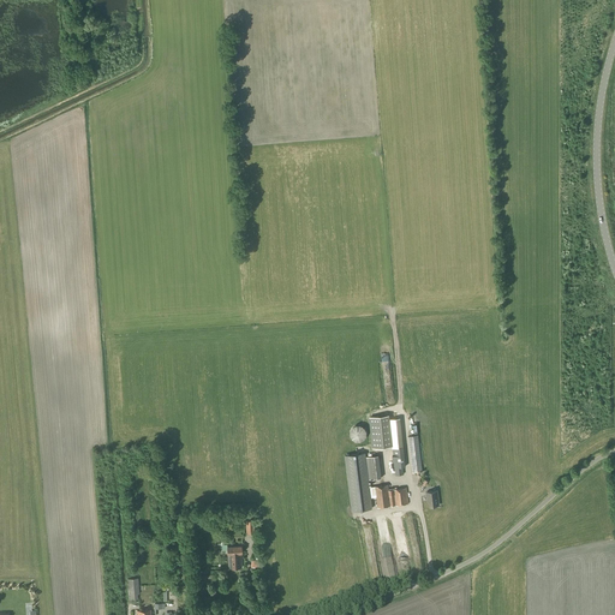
[(374,448),(393,446),(388,416),(370,418),(374,448)]
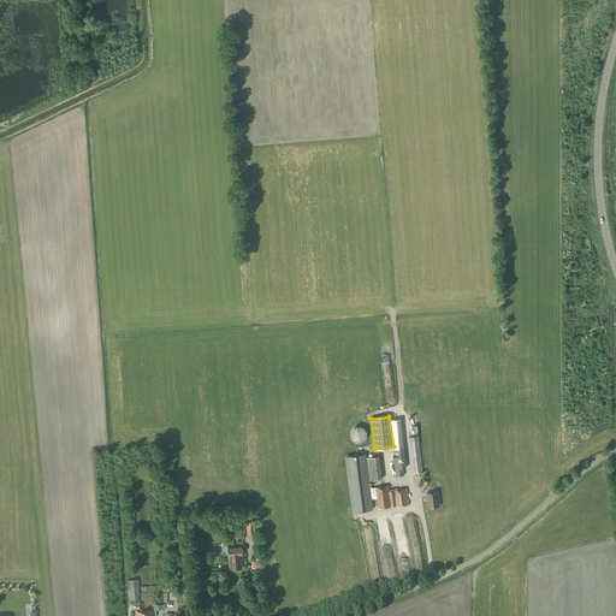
[(413,474),(424,473),(418,419),(407,420),(413,474)]
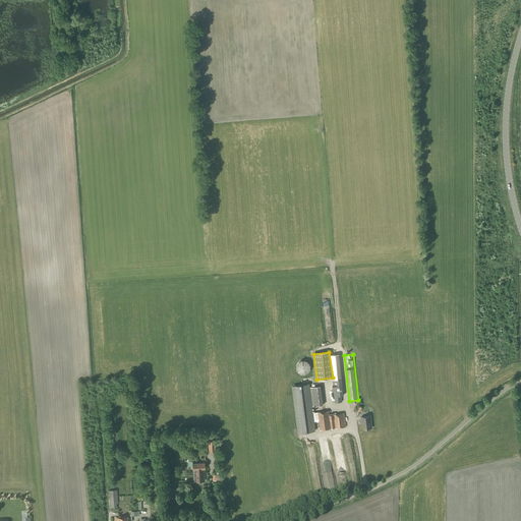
[(341,368),(334,369),(335,379),(333,380),(335,403),(342,402),(342,396),(344,396),(342,379),(341,368)]
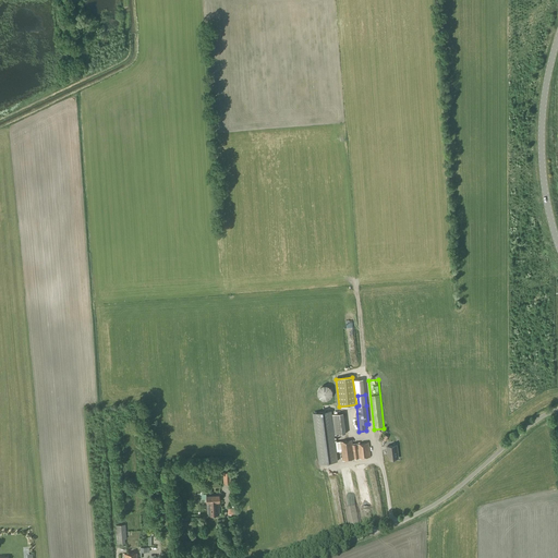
[(332,415),(331,411),(314,413),(320,463),(338,461),(337,452),(342,451),(343,461),(371,458),(370,443),(358,444),(353,445),(352,440),(336,443),(335,436),(346,434),(343,413),(332,415)]
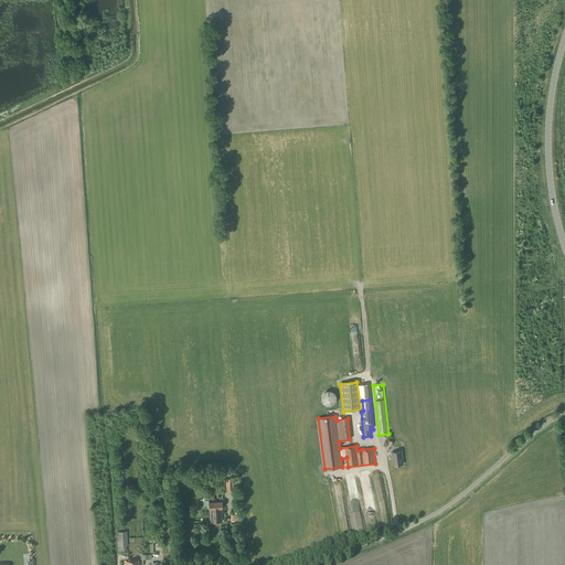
[(404,465),(402,450),(392,451),(393,461),(394,460),(395,466),(404,465)]
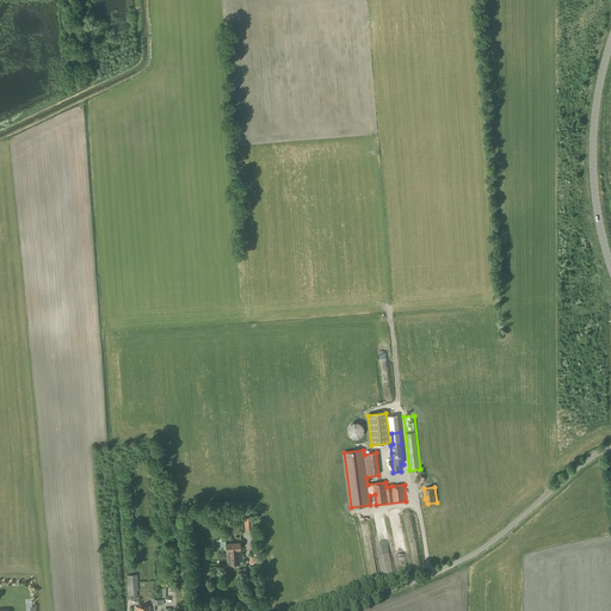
[(245,530),(252,529),(257,529),(255,517),(244,517),(245,530)]
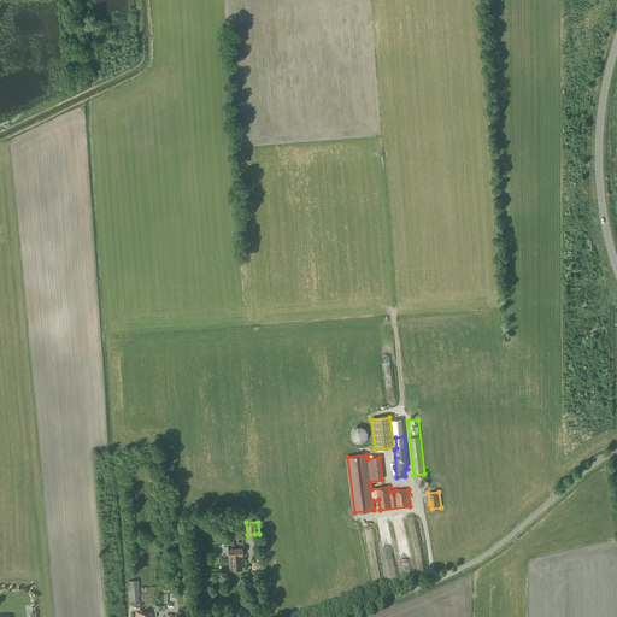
[(242,570),(242,556),(242,548),(228,548),(228,556),(229,570),(242,570)]
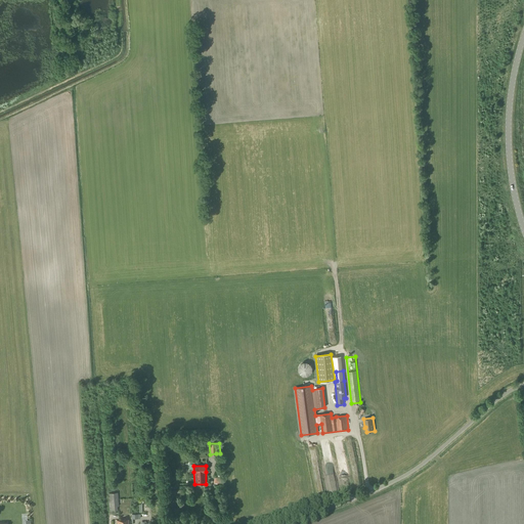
[(110,511),(118,511),(118,507),(119,507),(118,492),(108,493),(110,511)]
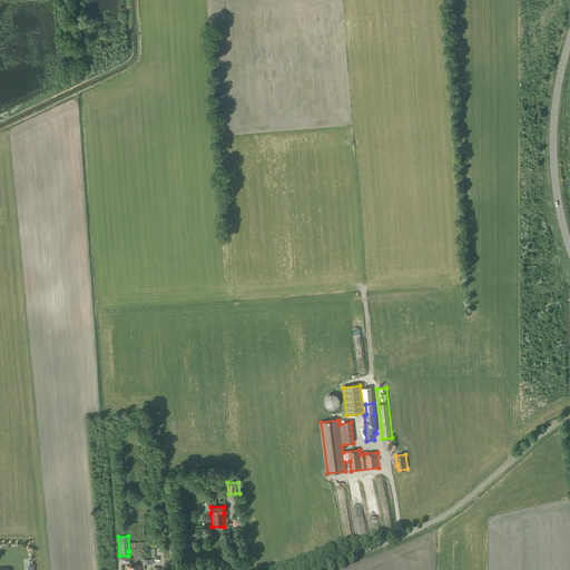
All buildings are outlined.
